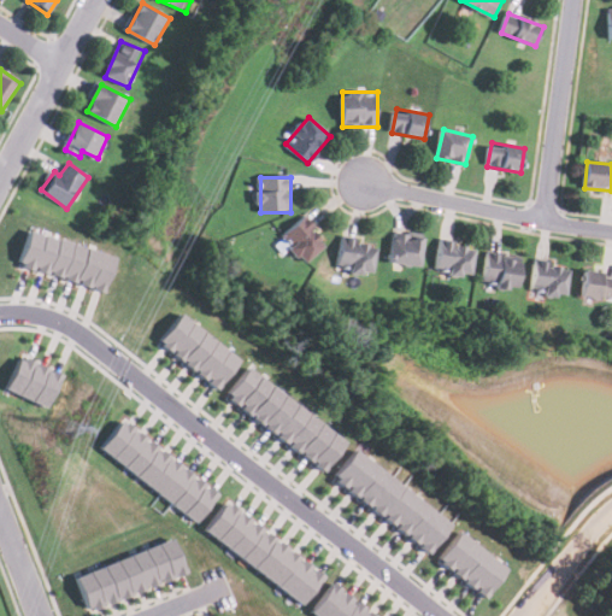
[(301,264),(327,251),(311,220),(284,233),(301,264)]
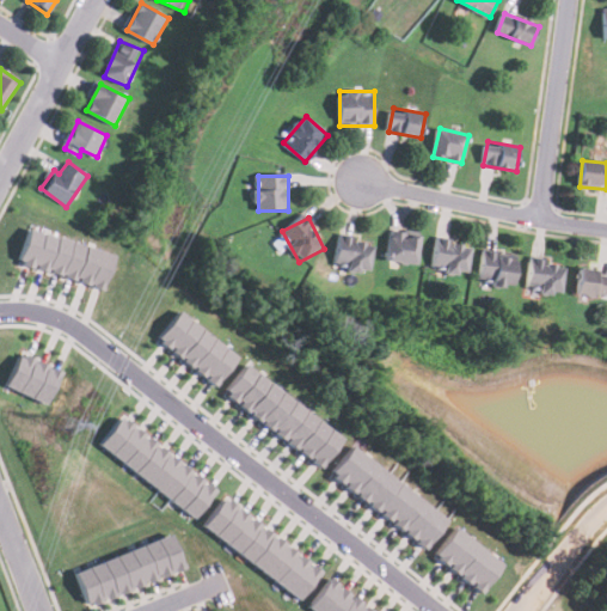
[(118,254),(31,228),(20,264),(108,289),(118,254)]
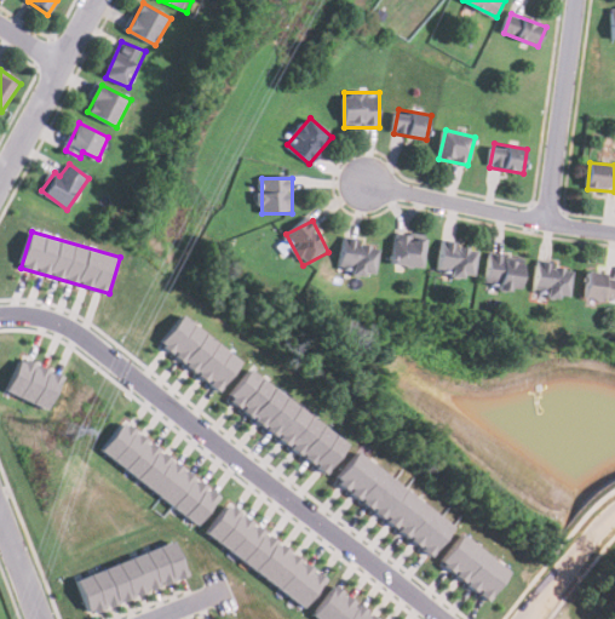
[(426,238),(396,236),(395,267),(425,268),(426,238)]
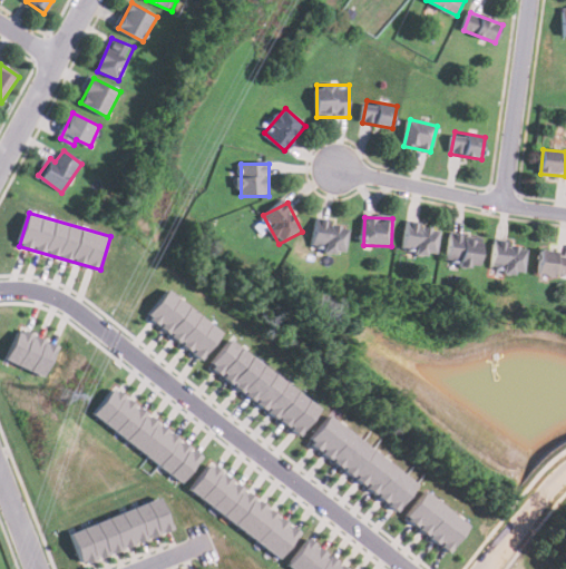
[(436,255),(440,227),(410,223),(406,251),(436,255)]
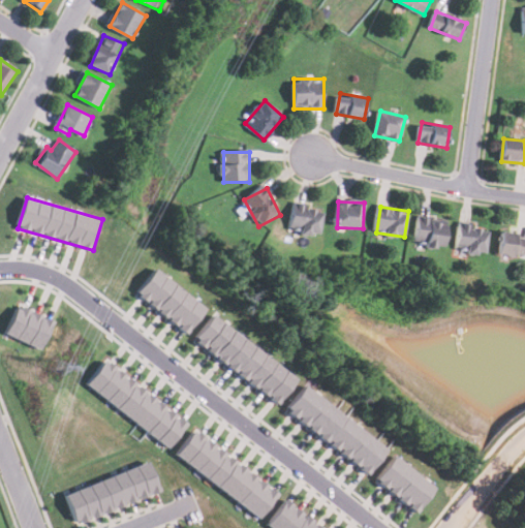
[(323,235),(323,209),(292,209),(292,235),(323,235)]
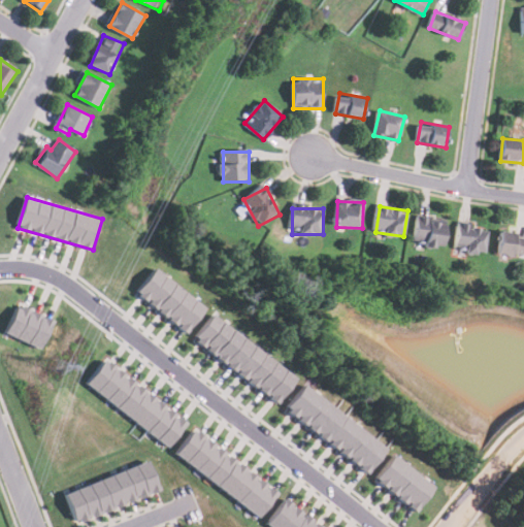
[(449,222),(420,217),(415,243),(444,249),(449,222)]
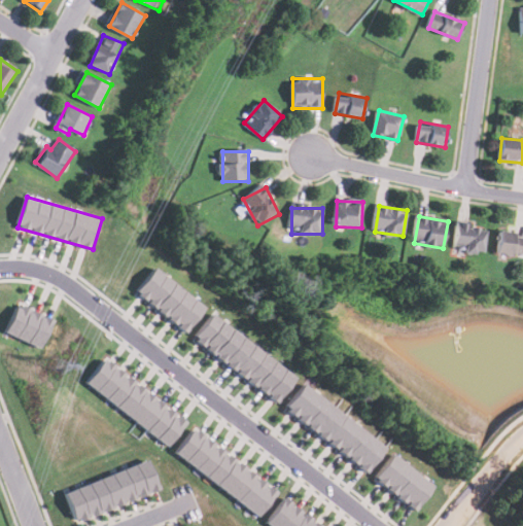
[(455,249),(484,254),(489,229),(459,223),(455,249)]
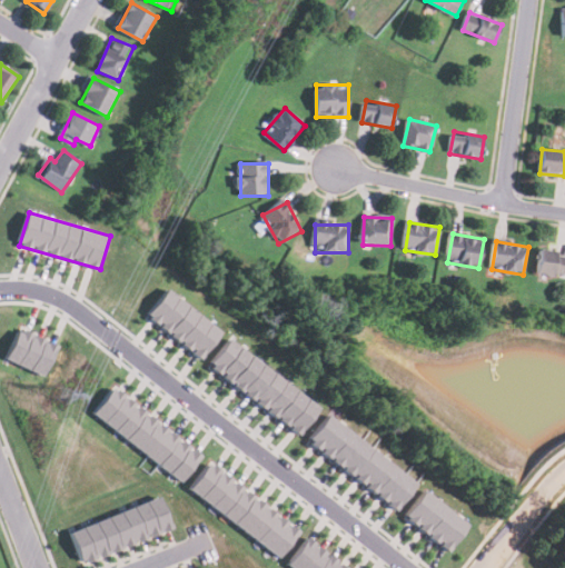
[(564,251),(541,250),(538,273),(564,277),(564,251)]
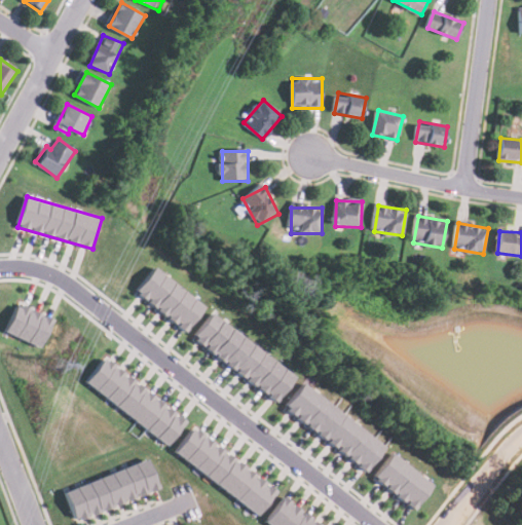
[(209,306),(156,267),(138,293),(190,332),(209,306)]
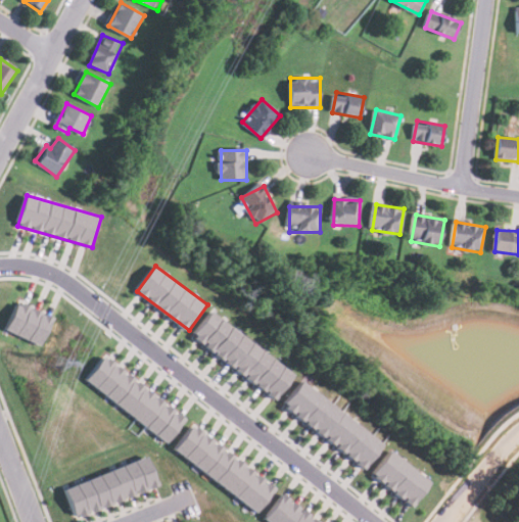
[(21,300),(7,330),(43,346),(56,317),(21,300)]
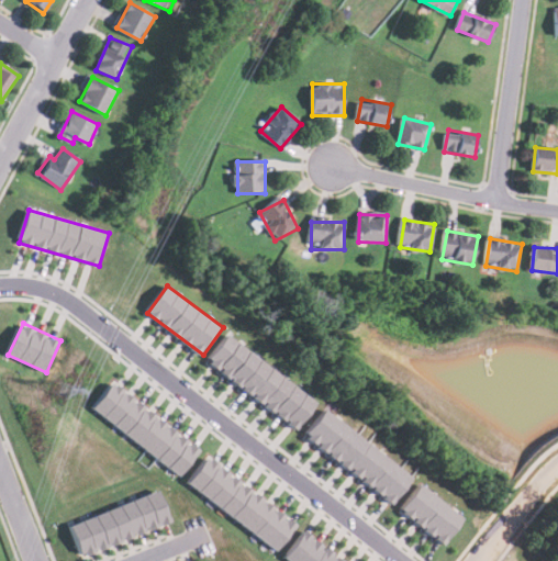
[(319,402),(230,335),(210,361),(298,429),(319,402)]
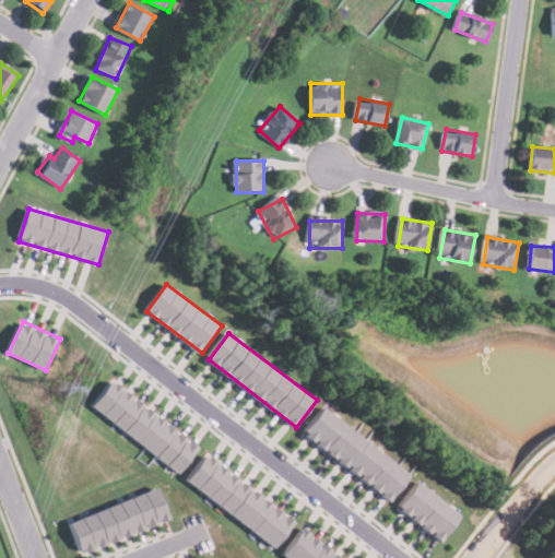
[(182,474),(202,447),(114,380),(94,407),(182,474)]
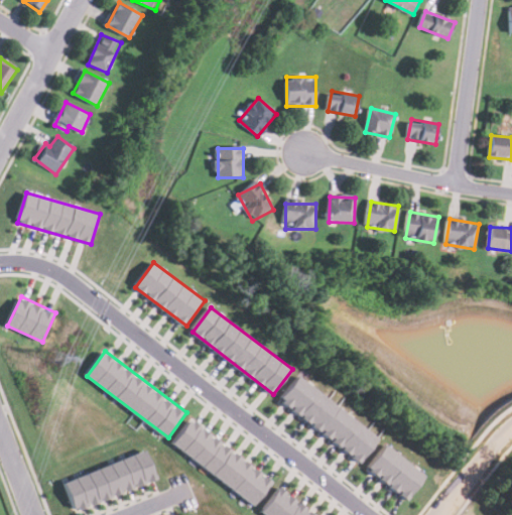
[(380,437),(298,376),(279,401),(361,463),(380,437)]
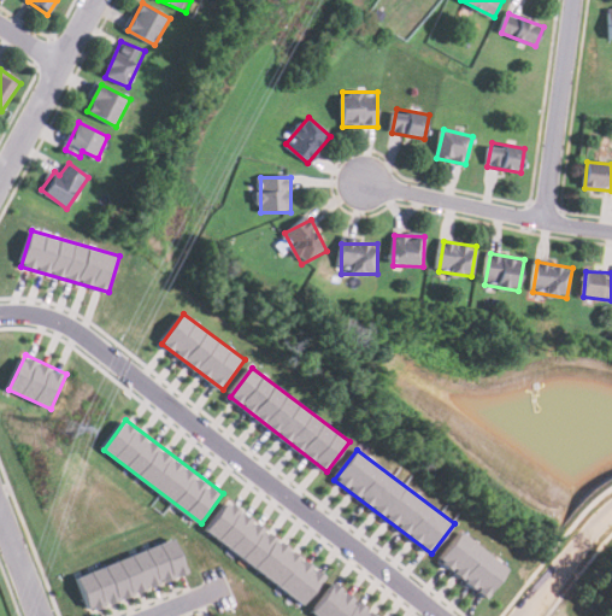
[(207,533),(306,604),(328,574),(229,503),(207,533)]
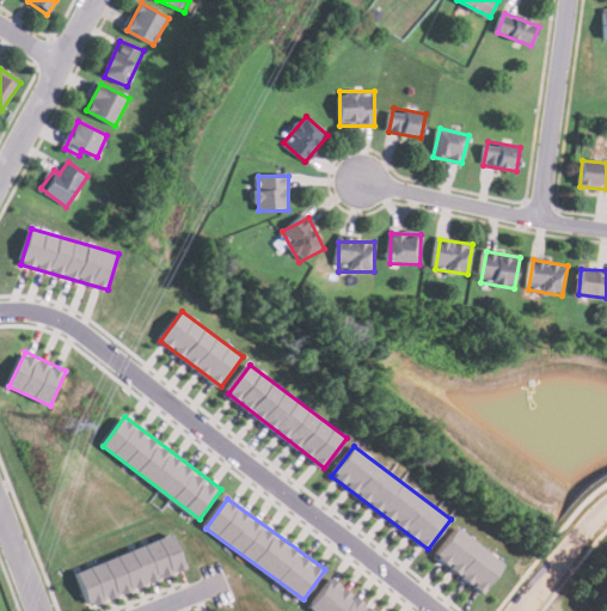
[(506,563),(457,527),(435,557),(484,593),(506,563)]
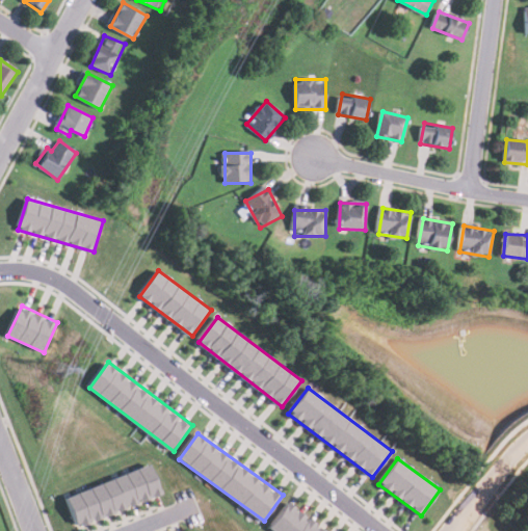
[(67,496),(77,526),(163,496),(153,466),(67,496)]
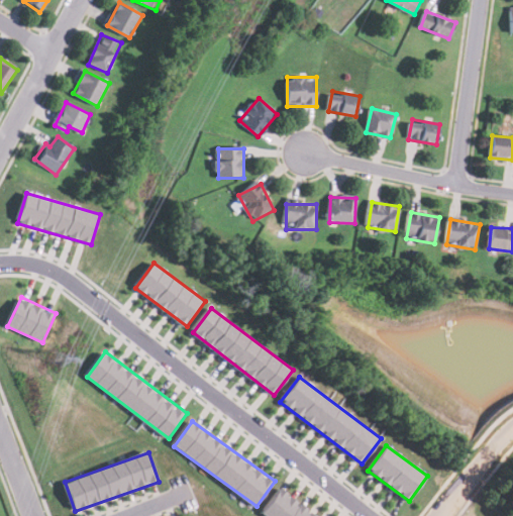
[(262,513),(265,515),(316,515),(281,489),(262,513)]
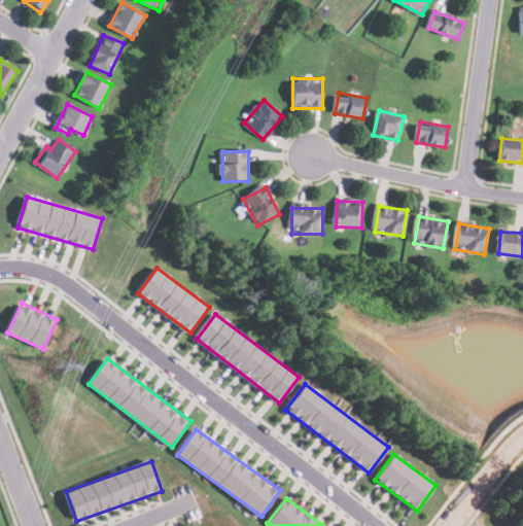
All buildings are outlined.
